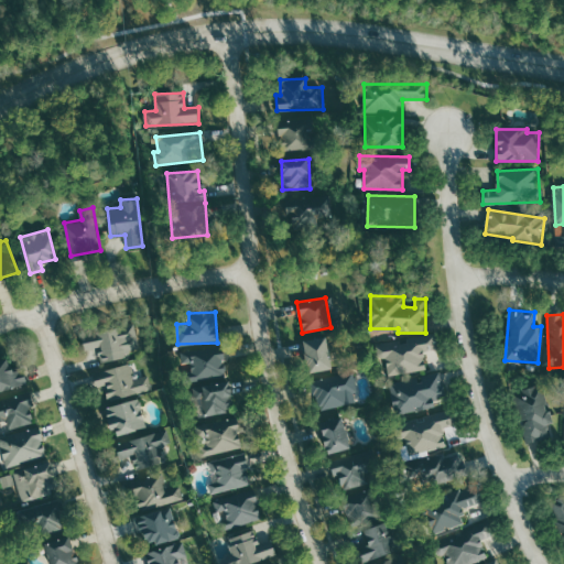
[(101,361),(134,354),(132,345),(140,343),(136,323),(82,335),(85,350),(99,347),(101,361)]
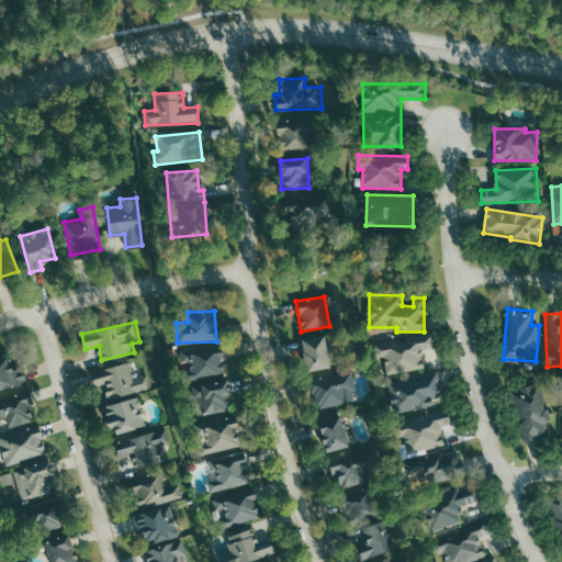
[(386,374),(425,368),(423,350),(435,348),(433,334),(375,343),(378,359),(384,358),(386,374)]
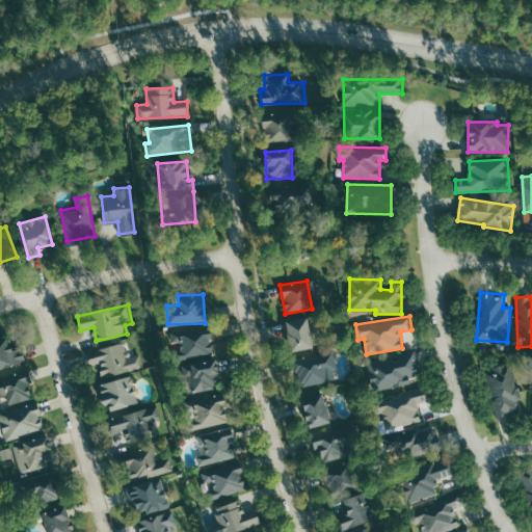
[(286,319),(289,350),(313,348),(309,317),(286,319)]
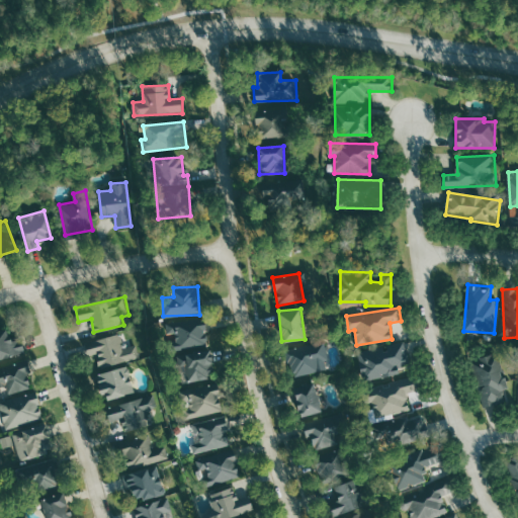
[(167,321),(169,349),(207,345),(204,318),(167,321)]
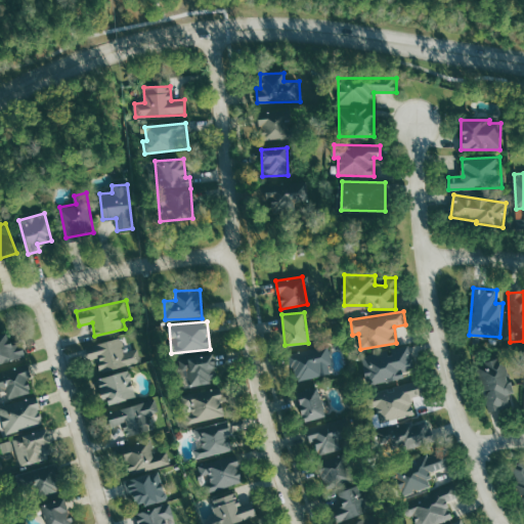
[(0,362),(25,356),(20,341),(10,343),(7,332),(0,333),(0,362)]
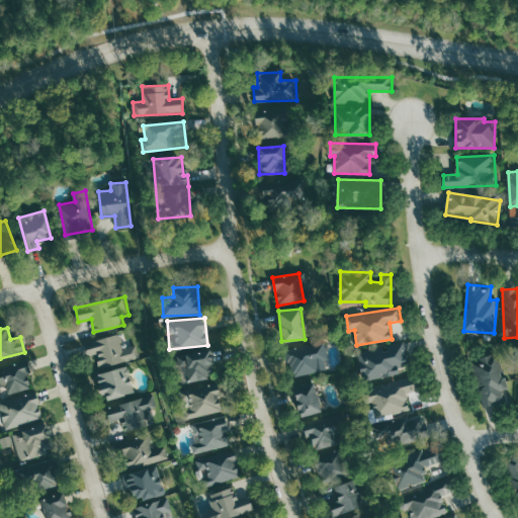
[(100,368),(141,358),(137,344),(123,347),(120,335),(85,343),(88,356),(97,354),(100,368)]
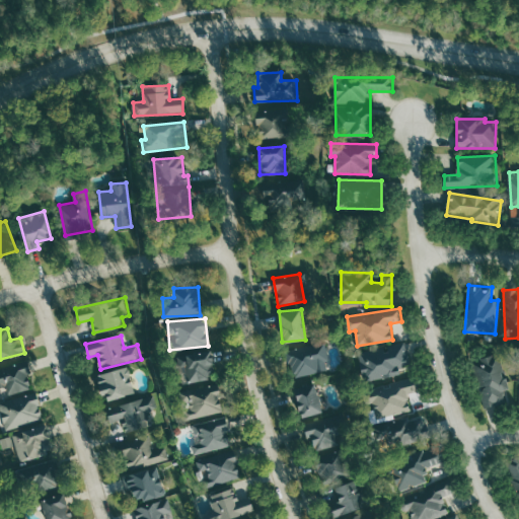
[(291,377),(330,370),(324,342),(286,350),(291,377)]
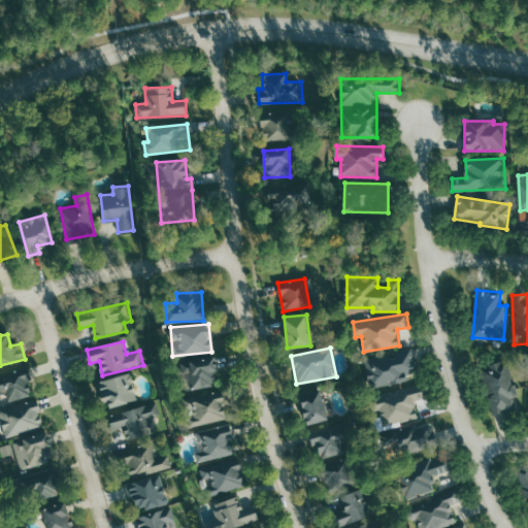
[(418,371),(413,349),(365,359),(370,388),(407,381),(406,373),(418,371)]
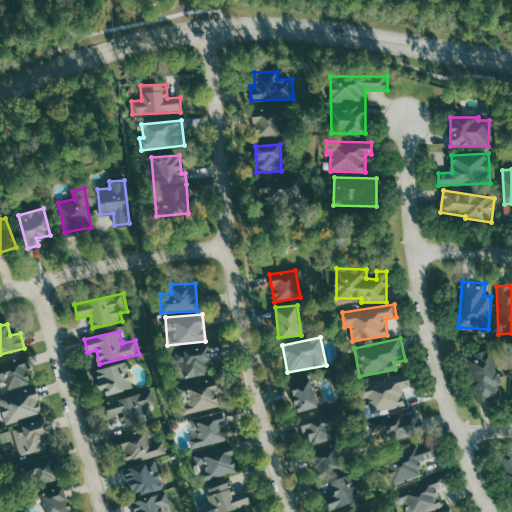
[(184,379),(214,372),(205,340),(176,347),(184,379)]
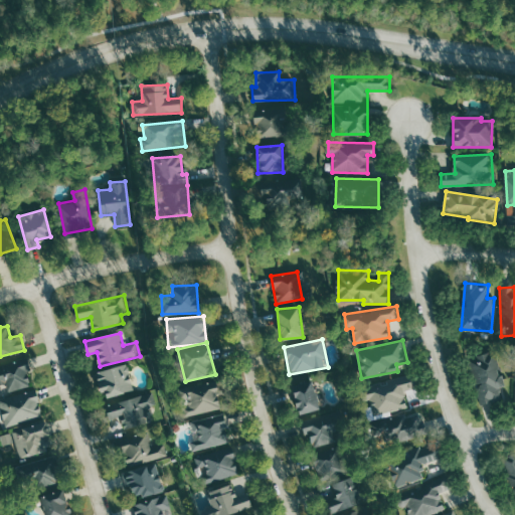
[(481,404),(502,398),(498,387),(505,385),(494,352),(467,361),(481,404)]
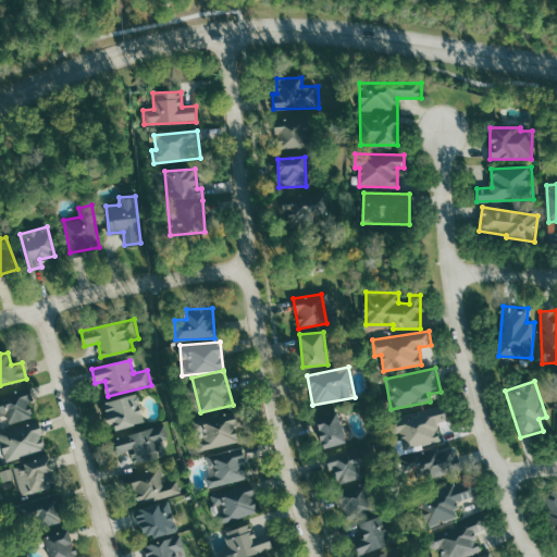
[(10,424),(35,417),(31,404),(39,401),(35,384),(0,394),(0,416),(8,415),(10,424)]
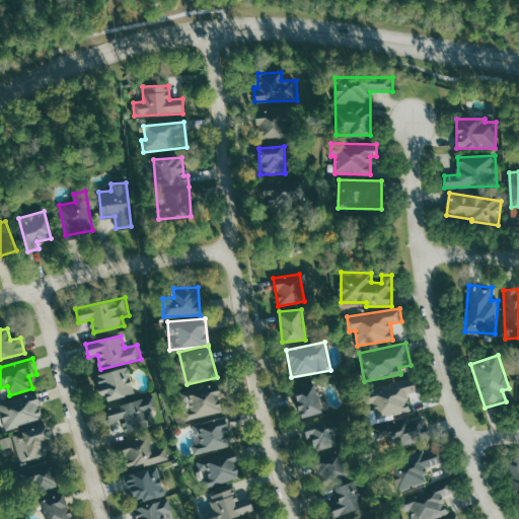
[(97,374),(103,401),(135,393),(129,366),(97,374)]
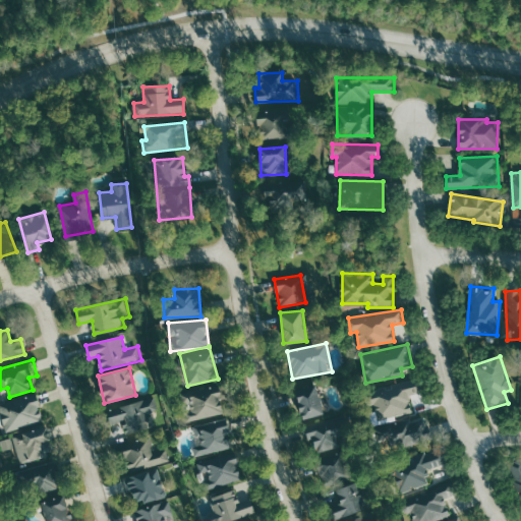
[(413,413),(409,396),(420,394),(417,380),(367,390),(371,405),(374,405),(378,420),(413,413)]
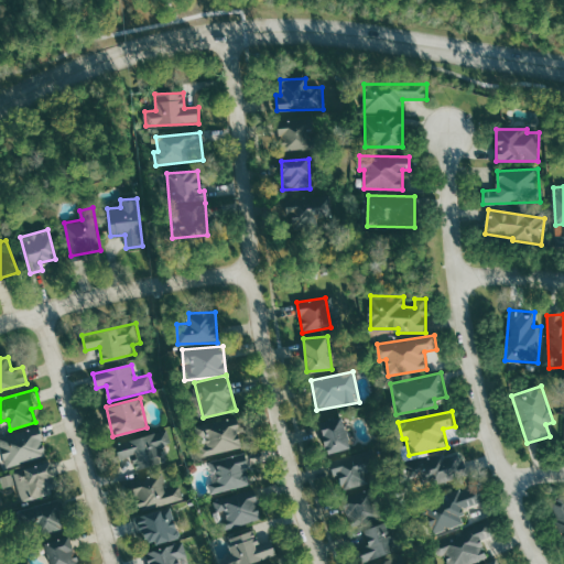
[(342,415),(317,423),(326,454),(351,447),(342,415)]
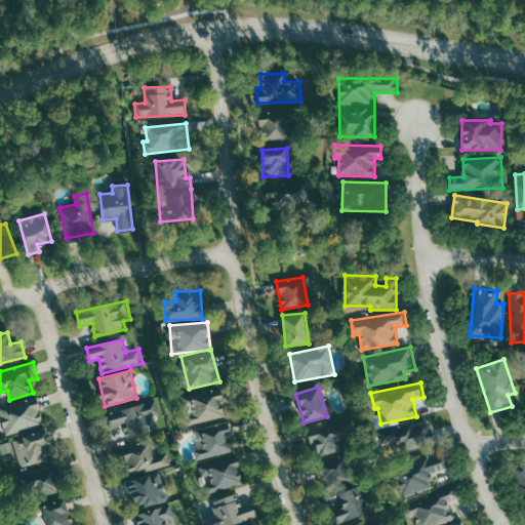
[(189,425),(227,416),(220,389),(183,396),(189,425)]
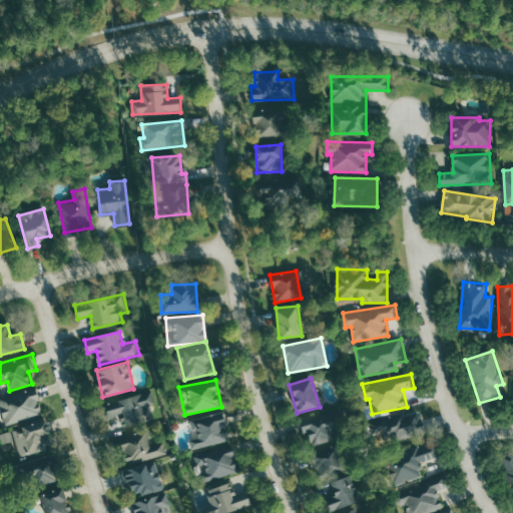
[(43,415),(35,387),(0,396),(0,403),(5,425),(43,415)]
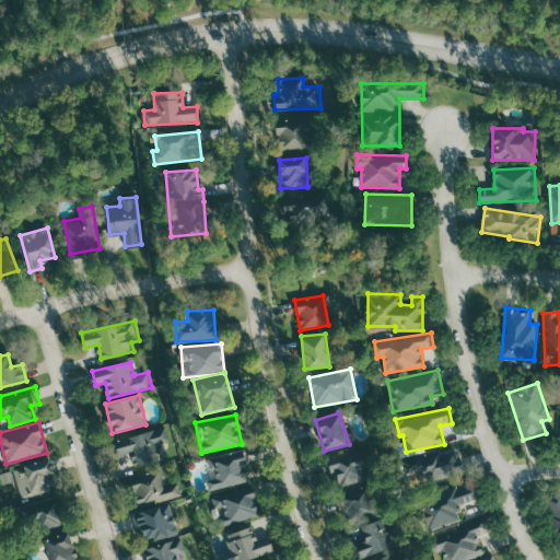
[(132,452),(136,465),(156,459),(155,453),(170,450),(165,428),(114,440),(118,455),(132,452)]
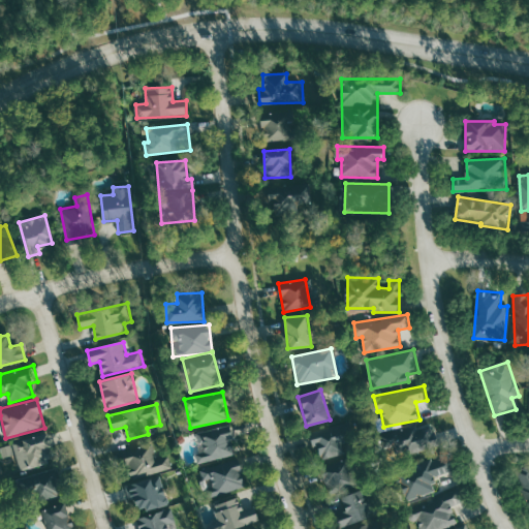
[(438,446),(432,425),(390,436),(396,458),(438,446)]
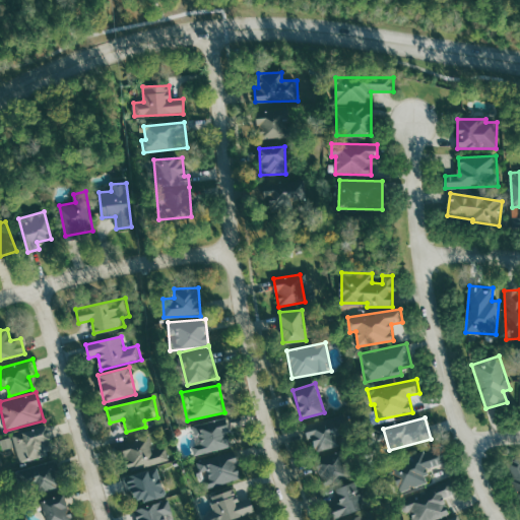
[(197,454),(232,447),(226,419),(192,427),(197,454)]
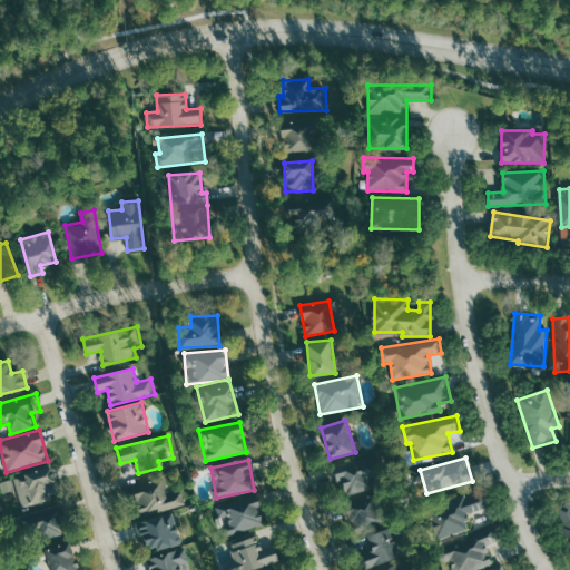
[(22,507),(59,498),(51,467),(1,480),(5,493),(18,490),(22,507)]
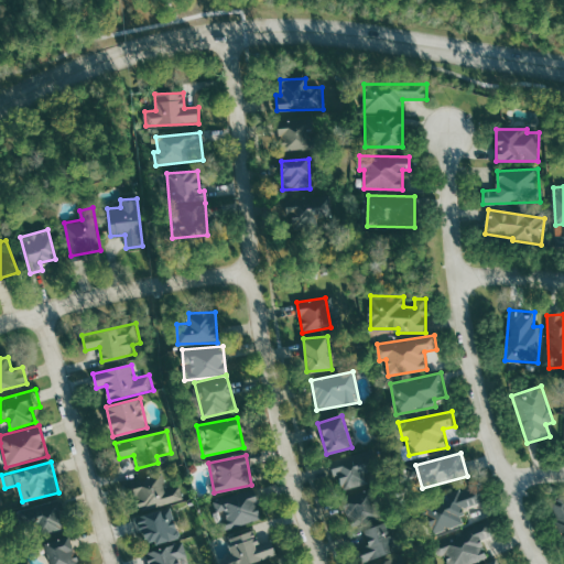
[(342,489),(369,485),(365,462),(354,464),(353,462),(332,466),(334,477),(339,476),(342,489)]
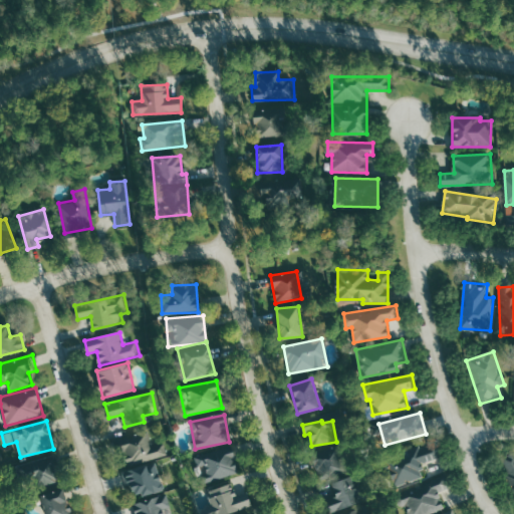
[(168,454),(165,442),(152,445),(149,431),(118,439),(124,464),(168,454)]
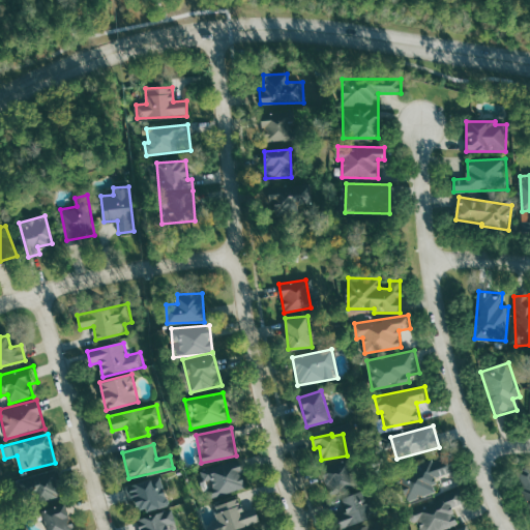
[(406,502),(438,492),(434,478),(452,472),(447,457),(396,473),(406,502)]
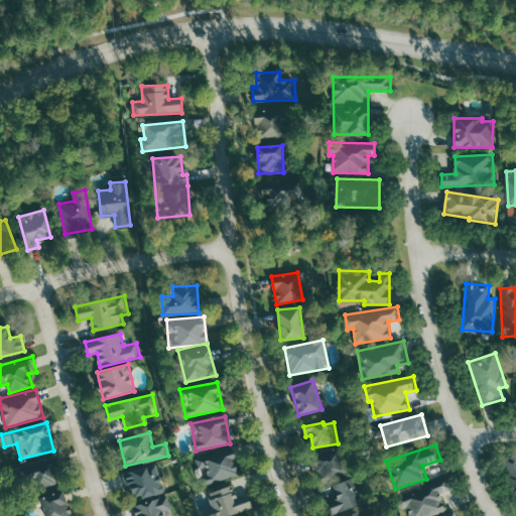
[(207,484),(240,475),(233,447),(196,458),(199,469),(203,468),(207,484)]
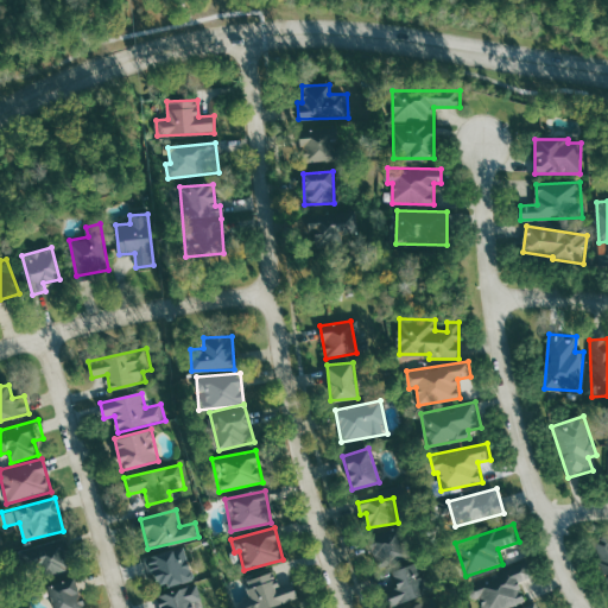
[(407,533),(371,543),(378,568),(413,558),(407,533)]
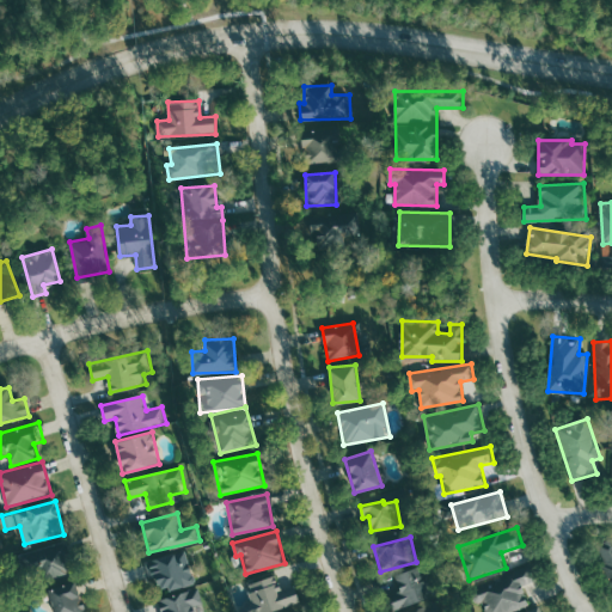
[(611,586),(611,542),(595,550),(611,586)]
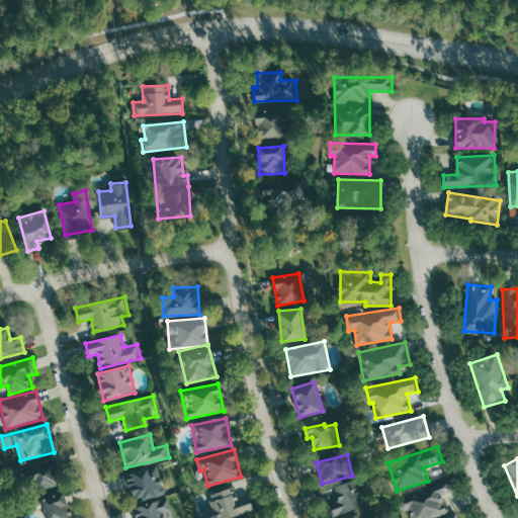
[(52,470),(52,462),(30,464),(32,490),(61,489),(60,469),(52,470)]
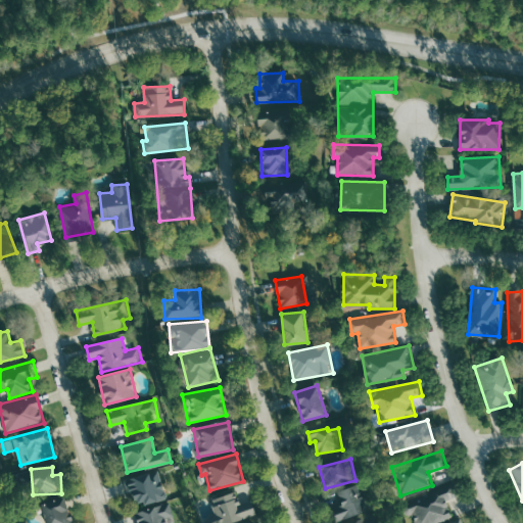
[(134,506),(167,497),(159,470),(127,478),(134,506)]
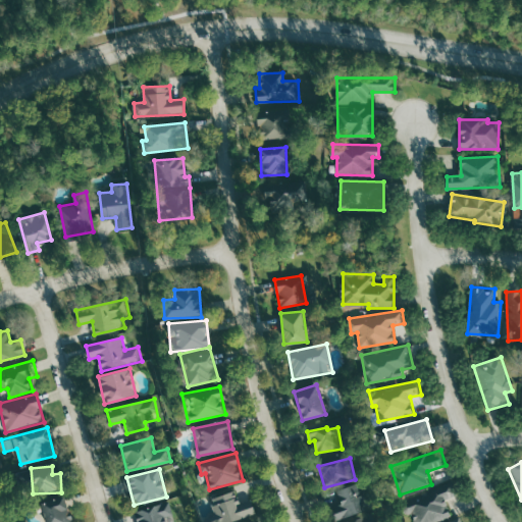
[(341,505),(332,507),(335,519),(367,511),(360,483),(336,488),(341,505)]
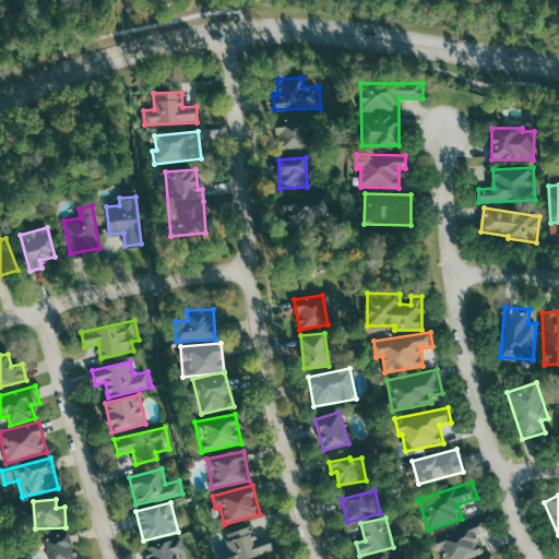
[(444,558),(466,558),(484,552),(477,535),(490,531),(487,520),(431,540),(436,551),(442,549),(444,558)]
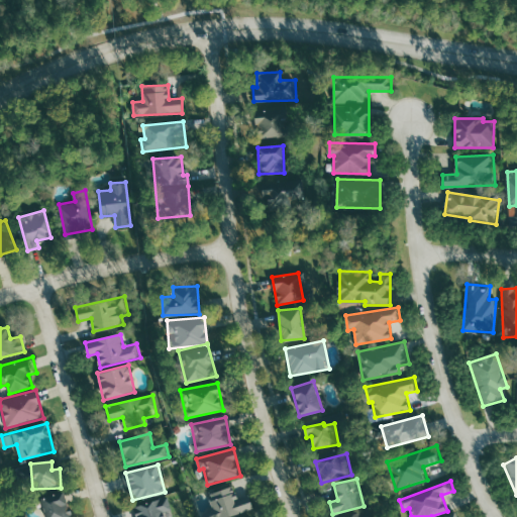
[(226,516),(253,509),(249,496),(238,499),(233,485),(206,493),(213,516),(226,516)]
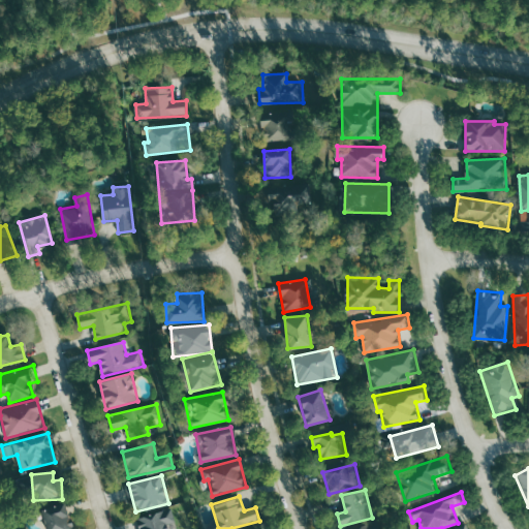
[(48,528),(68,528),(74,527),(65,502),(41,509),(48,528)]
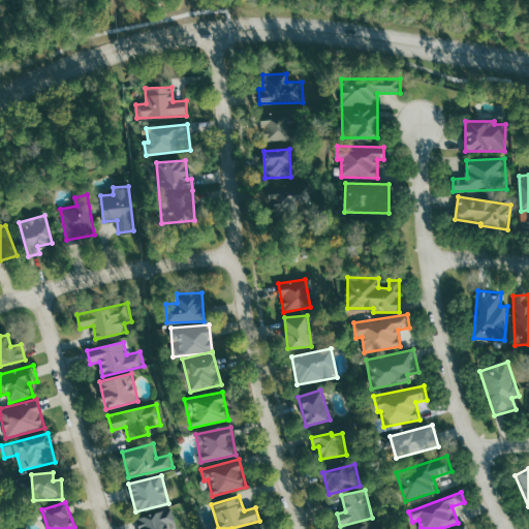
[(167,528),(167,525),(176,522),(172,508),(159,512),(158,508),(136,516),(139,528),(167,528)]
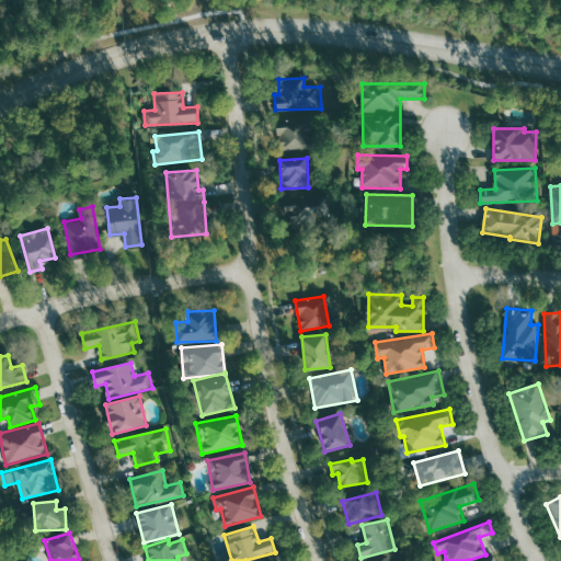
[(392,560),(388,550),(363,560),(392,560)]
